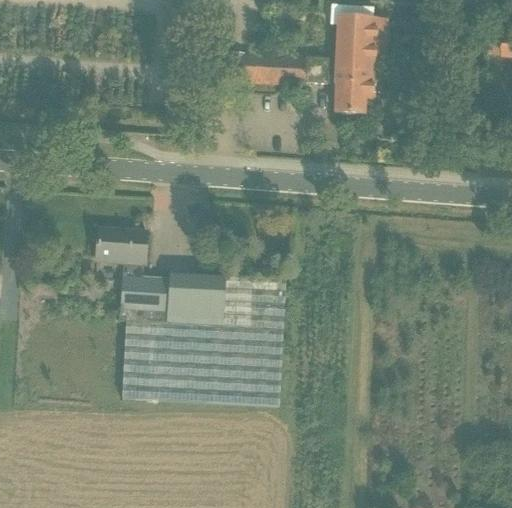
[(335,58),(306,57),(305,81),(337,83),(336,112),(364,114),(364,97),(373,98),(377,16),(373,16),(373,7),(331,4),(330,23),(337,24),(335,58)]
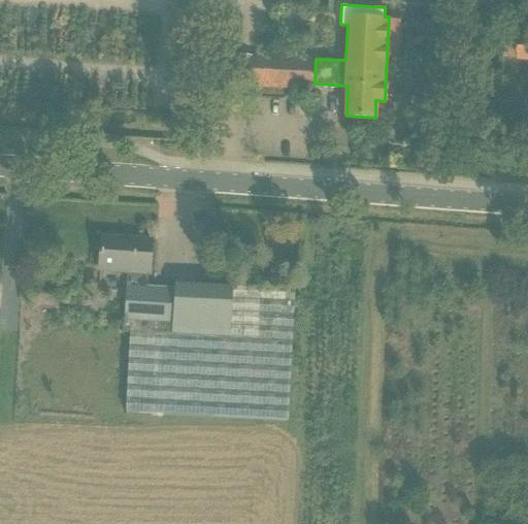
[(527,57),(527,33),(517,33),(516,57),(527,57)]
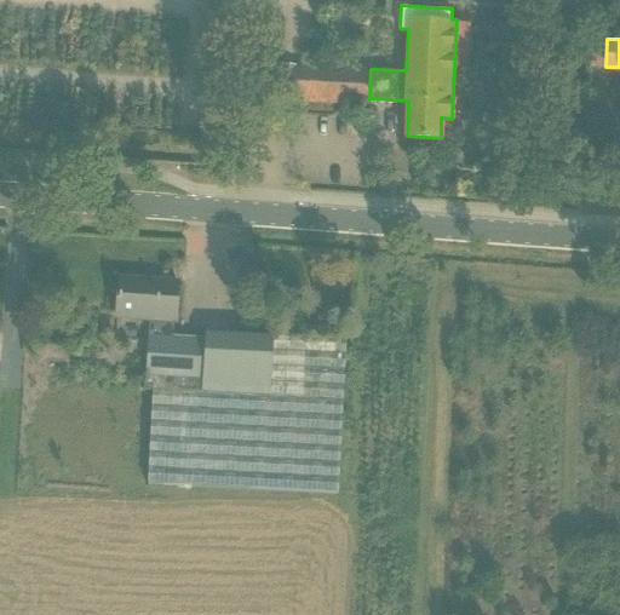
[(371,69),(371,68),(262,62),(259,96),(369,102),(369,98),(371,69)]
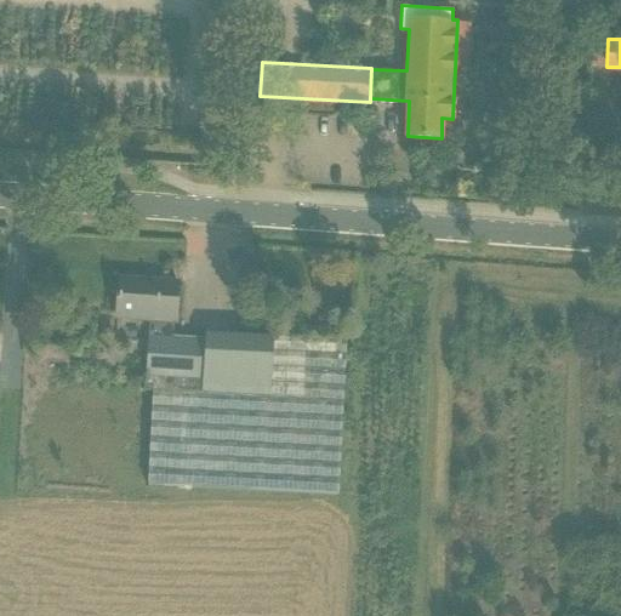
[(269,393),(272,337),(206,332),(205,340),(172,337),(174,319),(175,319),(178,280),(120,277),(118,315),(149,318),(146,372),(204,377),(204,391),(269,393)]
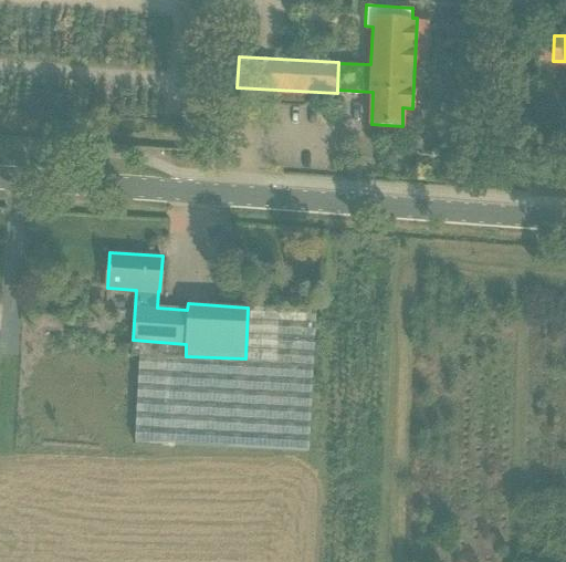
[(133,440),(137,440),(307,450),(312,311),(248,308),(245,358),(186,356),(186,344),(133,340),(132,355),(138,355),(138,364),(133,440)]
